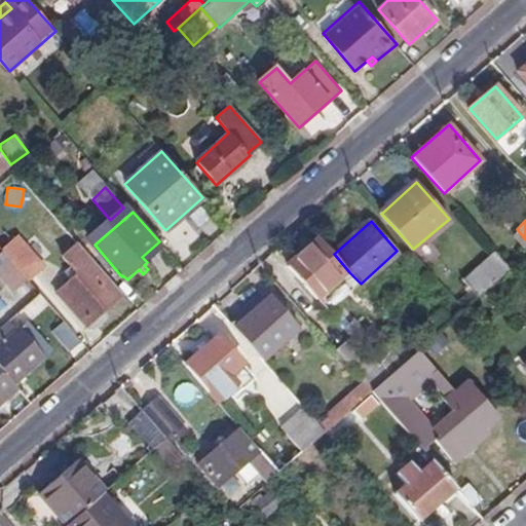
[(17,239),(5,251),(30,279),(44,268),(17,239)]
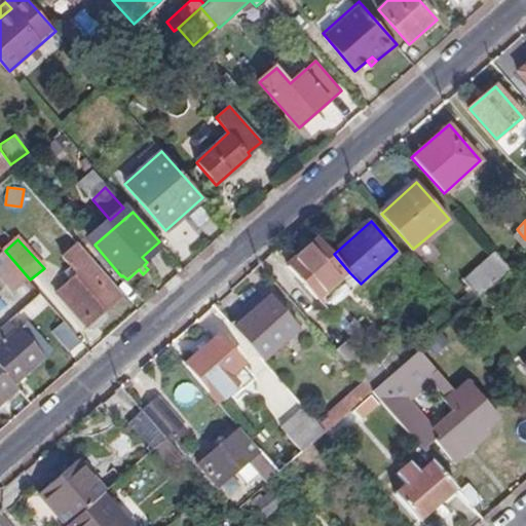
[(349,272),(334,254),(321,239),(290,269),(318,301),(349,272)]
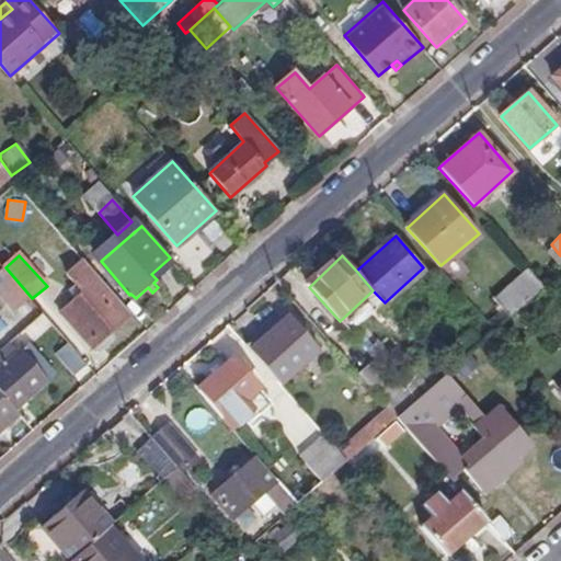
[(132,311),(83,258),(67,272),(79,284),(71,289),(78,297),(60,312),(91,347),(132,311)]
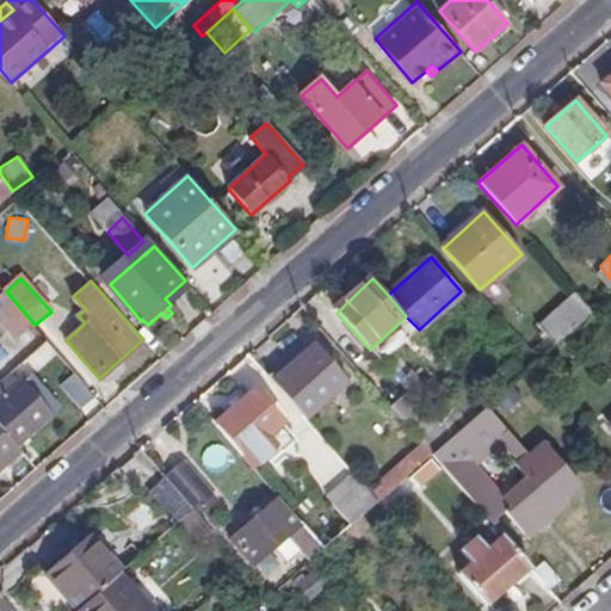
[(557,344),(594,312),(575,290),(538,322),(557,344)]
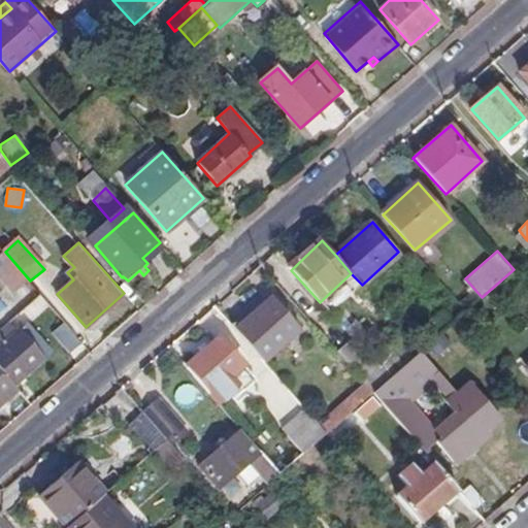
[(30,281),(5,252),(0,256),(0,277),(14,293),(30,281)]
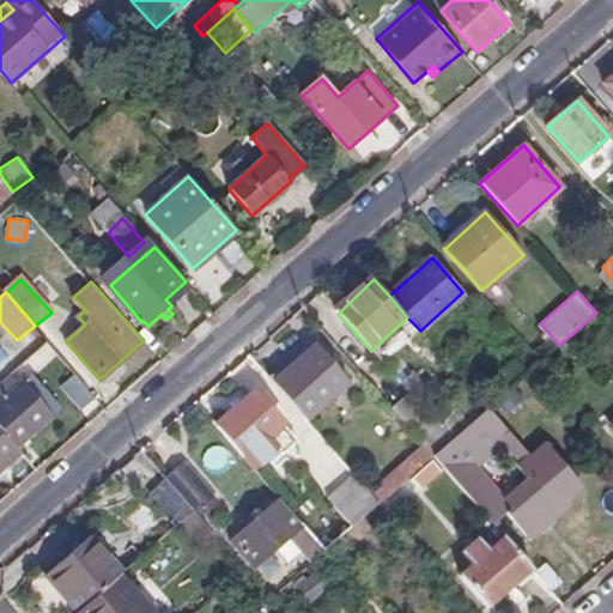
[(274,382),(308,420),(351,382),(316,345),(274,382)]
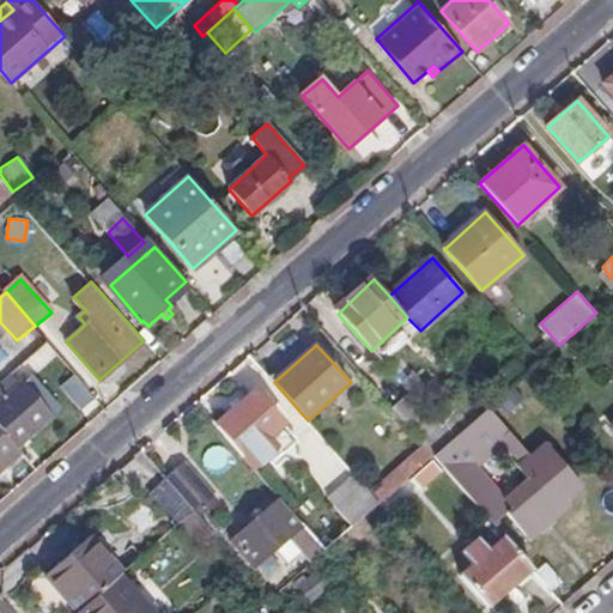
[(0,401),(0,422),(20,445),(54,414),(41,400),(50,390),(32,370),(22,381),(12,371),(0,382),(0,389),(6,396),(0,401)]
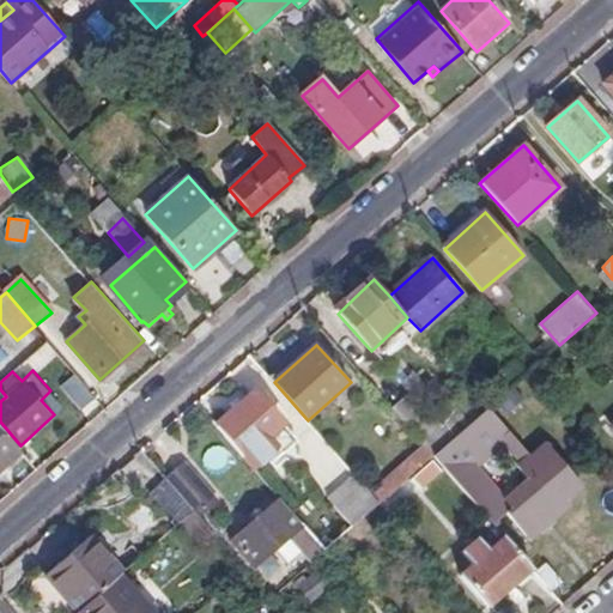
[(74,412),(92,404),(77,374),(59,383),(74,412)]
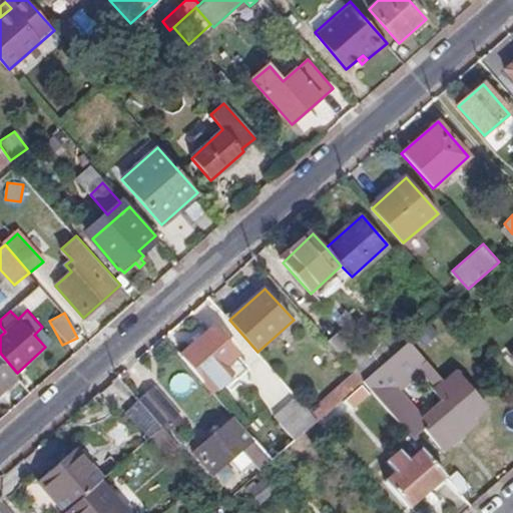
[(214,328),(181,357),(212,391),(231,375),(224,366),(237,353),(214,328)]
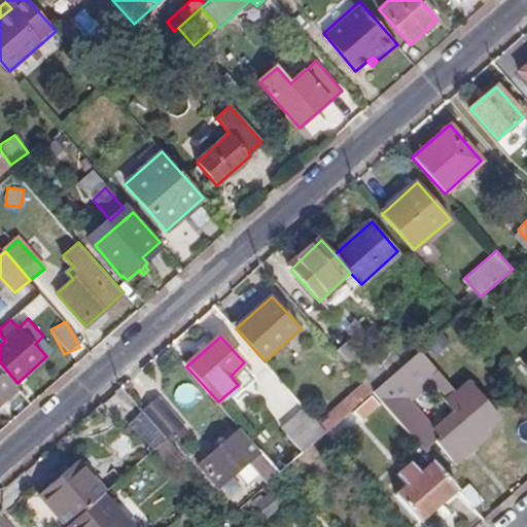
[(359,375),(374,391),(405,363),(386,344),(355,371),(359,375)]
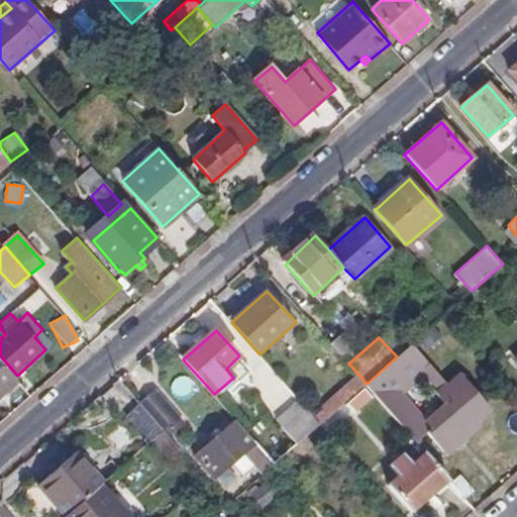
[(483,425),(480,420),(492,410),(470,387),(458,397),(412,343),(397,356),(367,384),(418,442),(428,433),(443,451),(464,432),(470,436),(483,425)]
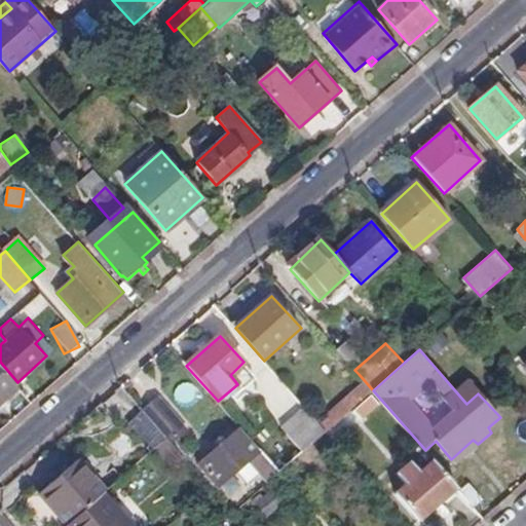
[(0,403),(21,385),(17,382),(0,362),(0,403)]
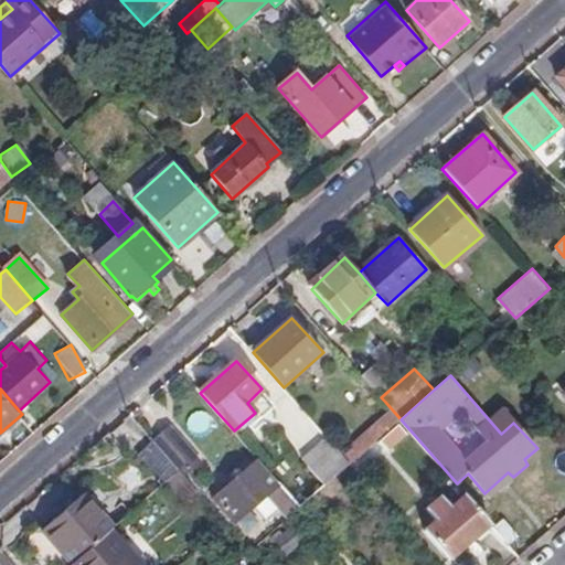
[(200,411),(183,422),(194,436),(210,425),(200,411)]
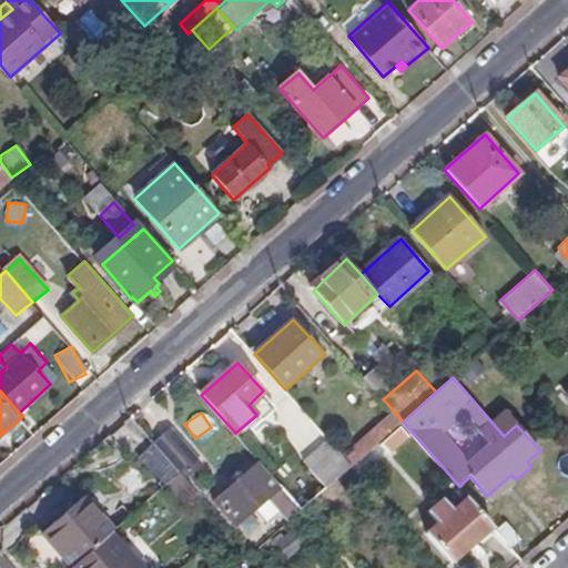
[(181,472),(184,476),(200,460),(171,428),(154,443),(181,472)]
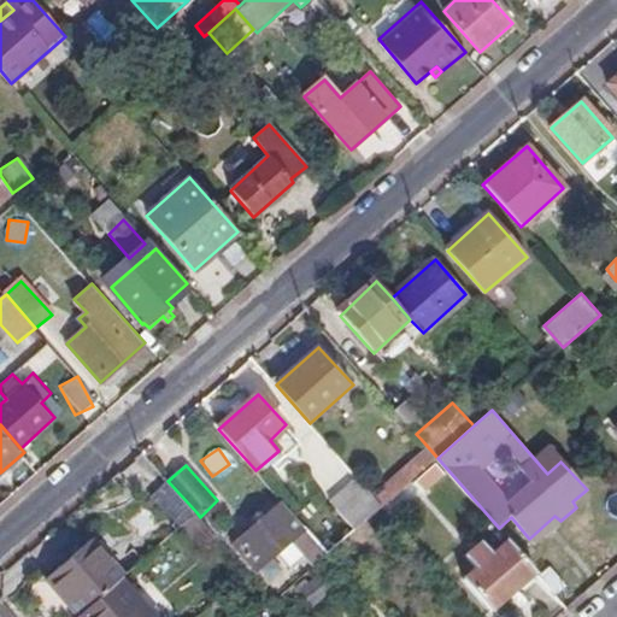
[(356,529),(382,506),(359,479),(331,501),(356,529)]
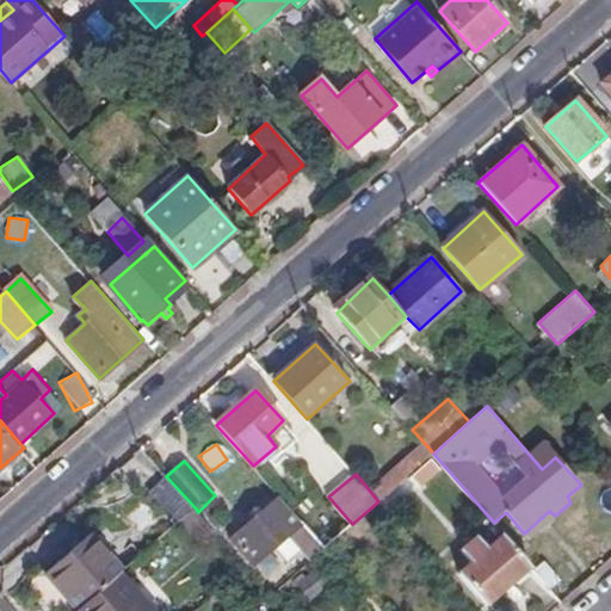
[(255,563),(278,544),(270,536),(296,513),(282,498),(234,541),(255,563)]
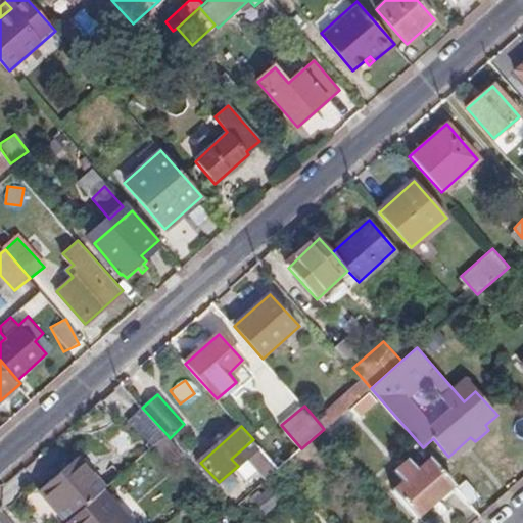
[(453,462),(475,441),(470,437),(448,457),(453,462)]
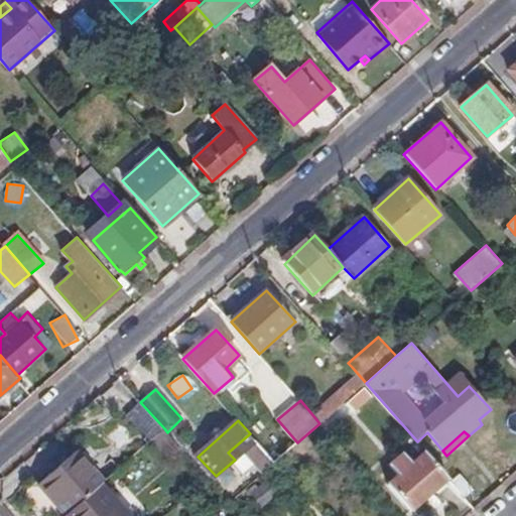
[(235,460),(257,441),(250,433),(228,453),(235,460)]
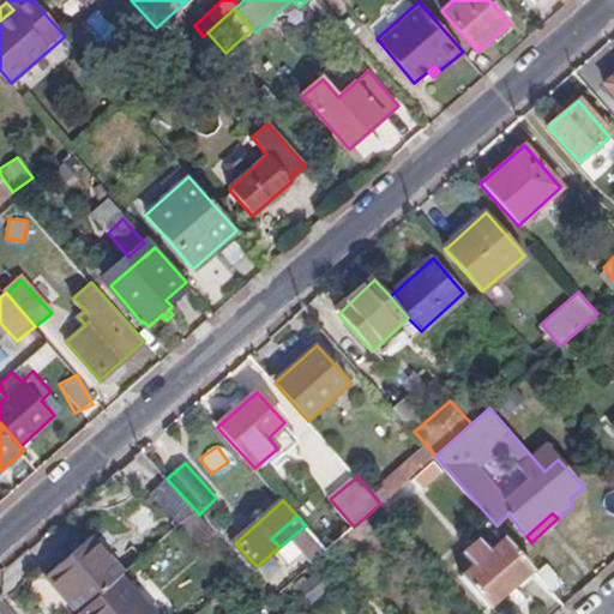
[(48,576),(79,611),(121,575),(125,571),(92,535),(48,576)]
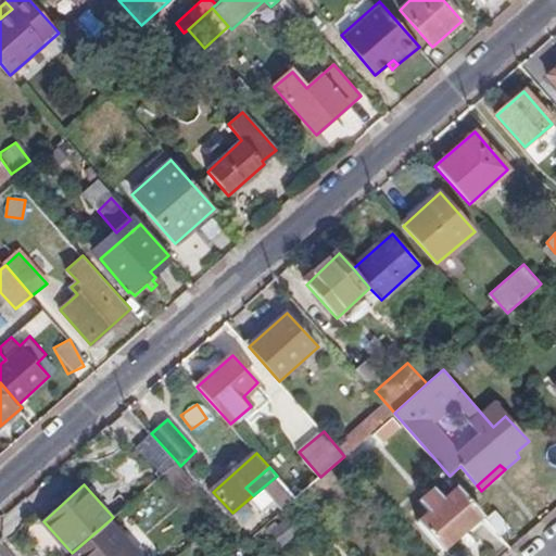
[(444,550),(484,514),(459,487),(444,500),(434,489),(421,500),(431,512),(419,522),(444,550)]
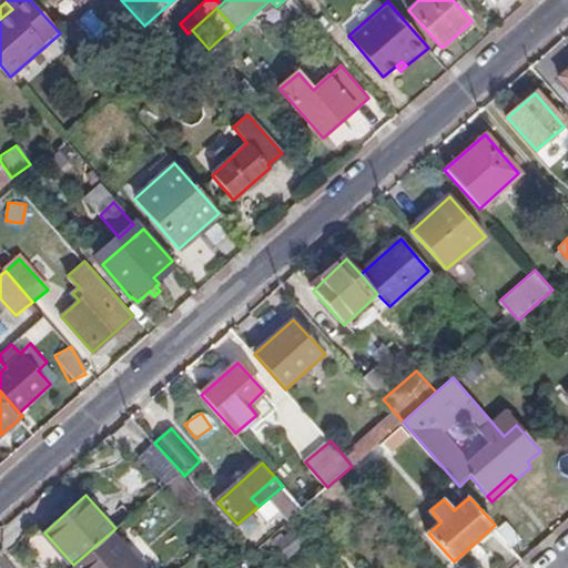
[(144,567),(112,531),(73,565),(77,567),(144,567)]
